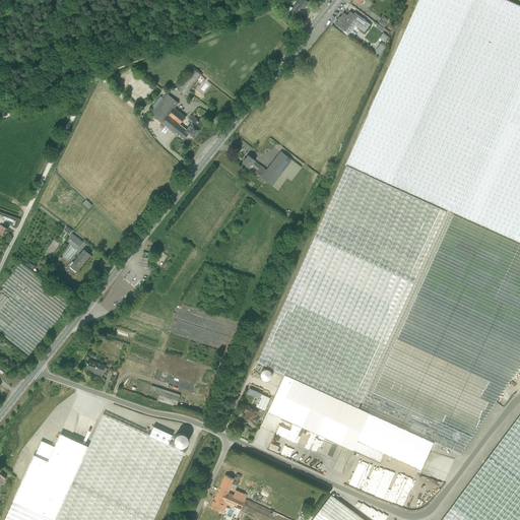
[(302,10),(308,2),(305,0),(299,0),(295,5),(293,8),(289,6),(286,11),(296,18),(302,10)]
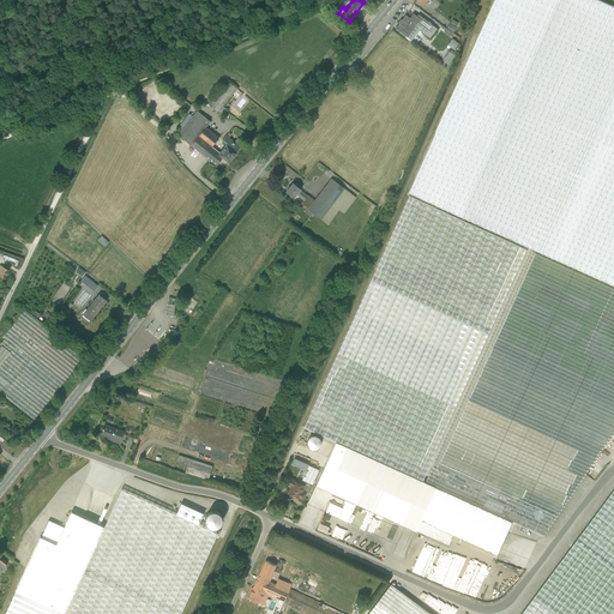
[(613,7),(597,0),(494,0),(408,193),(613,286),(613,7)]
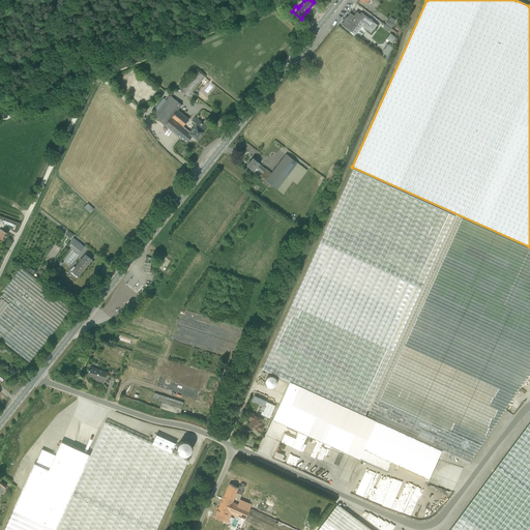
[(350,13),(342,24),(352,31),(359,21),(350,13)]
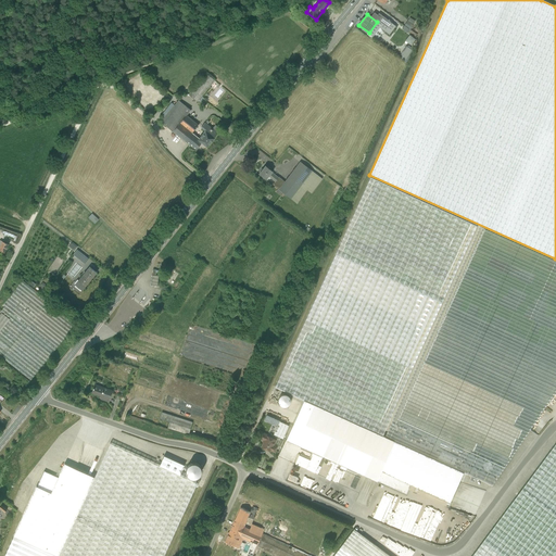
[(407,20),(404,26),(409,29),(414,24),(407,20)]
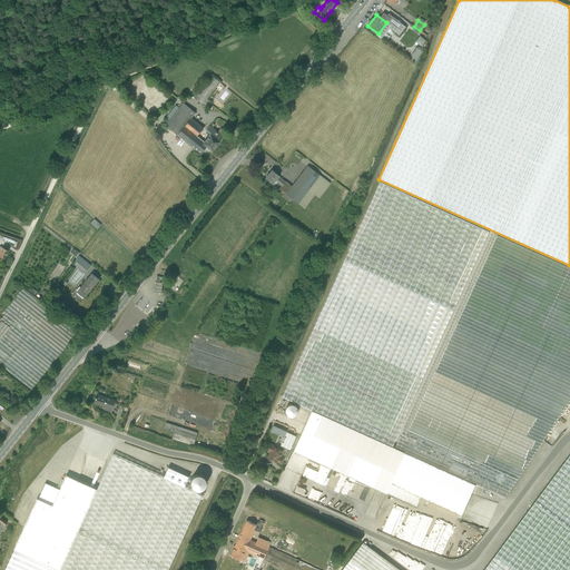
[(422,46),(425,41),(422,39),(423,38),(420,36),(415,41),(422,46)]
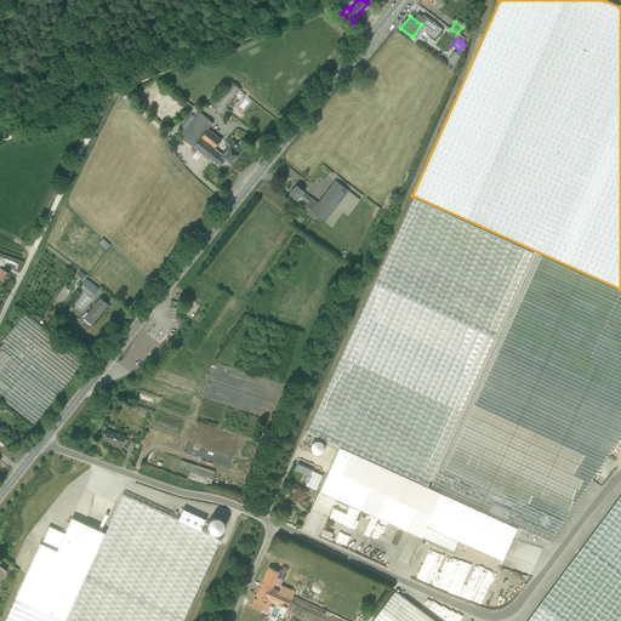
[(454,51),(448,61),(455,66),(461,56),(454,51)]
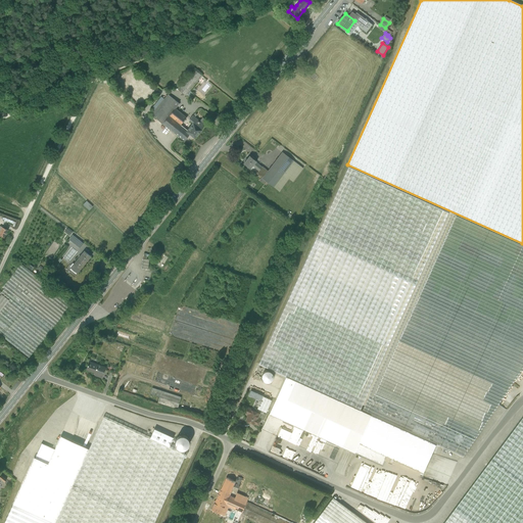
[(201,76),(193,68),(178,89),(186,95),(201,76)]
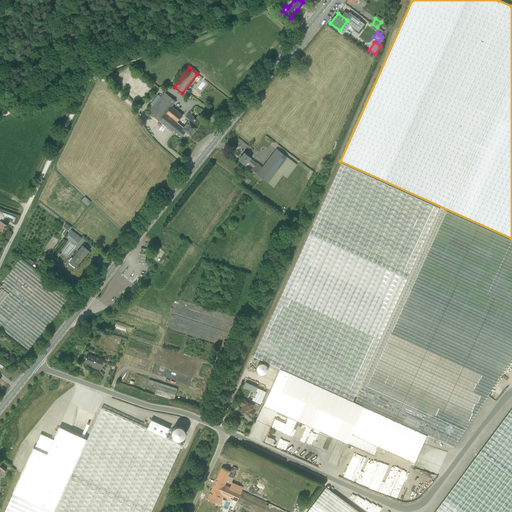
[(164,92),(147,113),(159,122),(171,106),(175,101),(164,92)]
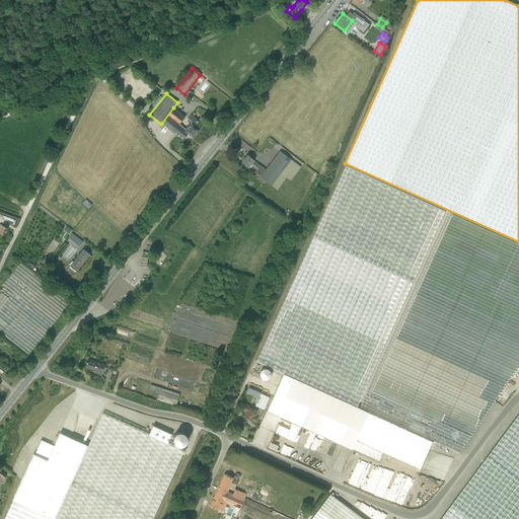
[(161,124),(182,140),(189,133),(194,137),(197,133),(195,131),(198,127),(192,122),(192,123),(186,129),(178,124),(184,117),(173,107),(161,124)]
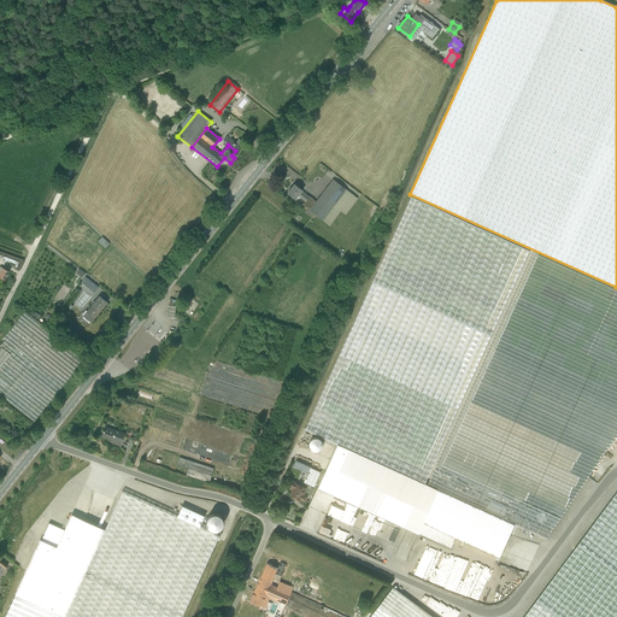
[(242,148),(230,139),(231,135),(230,134),(223,141),(228,146),(228,145),(235,151),(231,156),(234,158),(238,153),(242,148)]
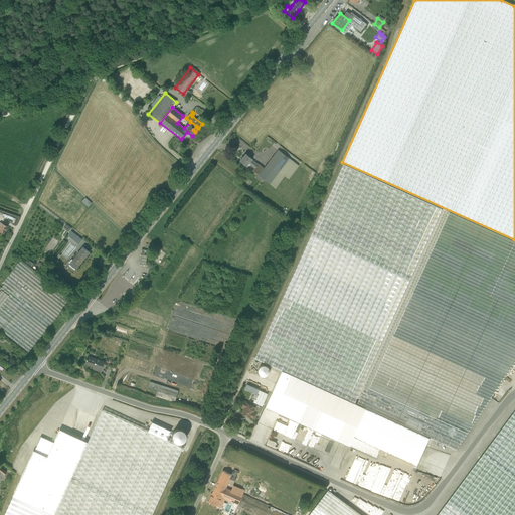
[(248,152),(251,148),(245,143),(242,147),(248,152)]
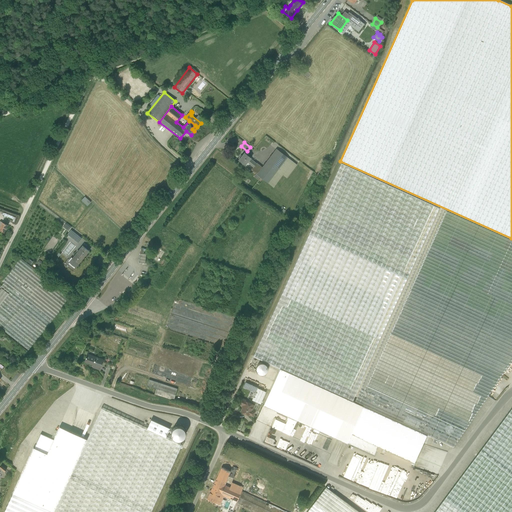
[(257,163),(256,164),(250,159),(251,158),(244,153),(239,160),(245,165),(247,162),(253,167),(251,170),(260,177),(268,184),(273,187),(283,175),(287,178),(297,165),(276,149),(262,167),(257,163)]
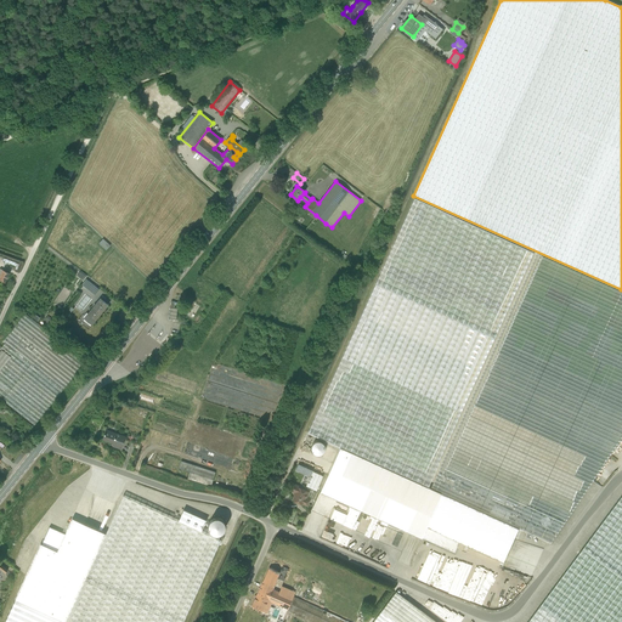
[(442,493),(428,487),(533,253),(413,198),(307,433),(340,447),(320,492),(382,520),(389,522),(422,538),(427,527),(442,493)]
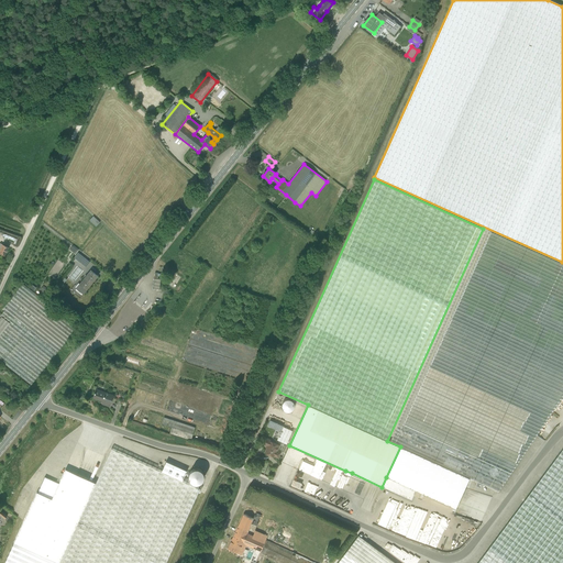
[(390,442),(400,446),(471,478),(499,492),(559,403),(562,397),(562,265),(486,231),(390,442)]
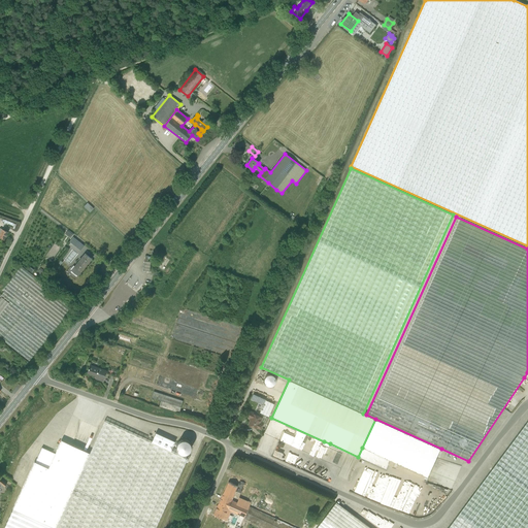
[(80,251),(84,245),(72,236),(68,241),(80,251)]
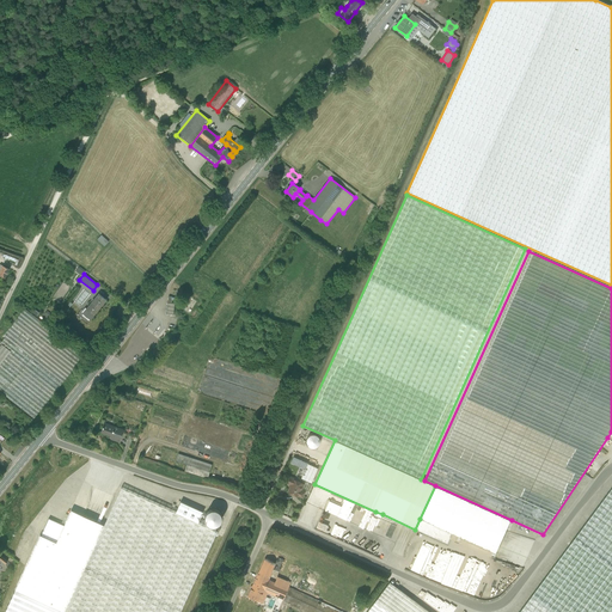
[(86,310),(87,310),(84,313),(91,319),(106,300),(98,294),(86,310)]
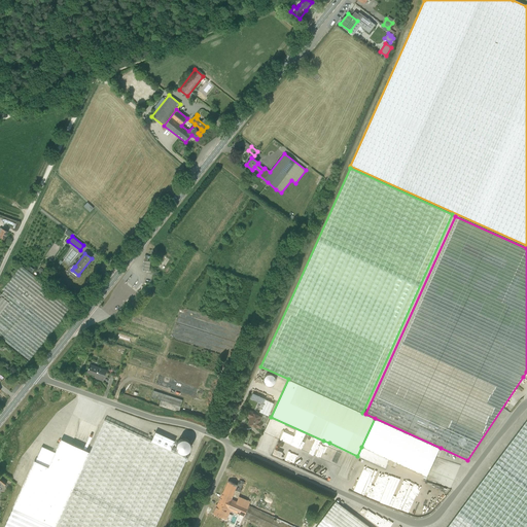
[(1,296),(9,303),(0,314),(0,337),(29,360),(72,307),(39,280),(20,265),(13,272),(15,274),(3,289),(5,290),(1,295),(1,296)]
